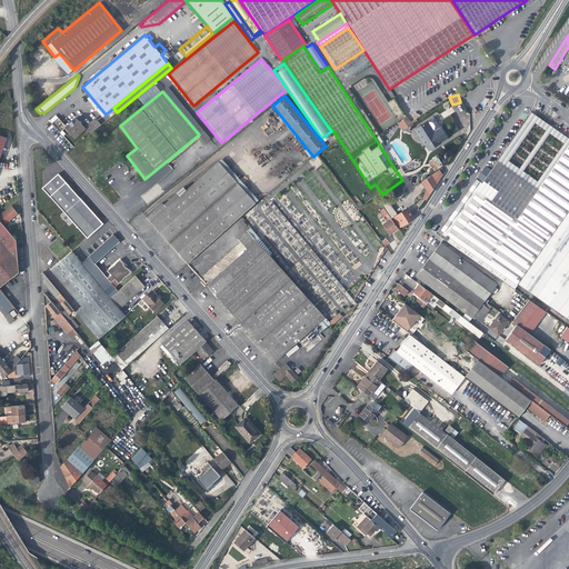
[(65,126),(58,118),(52,122),(51,123),(55,126),(59,131),(65,126)]
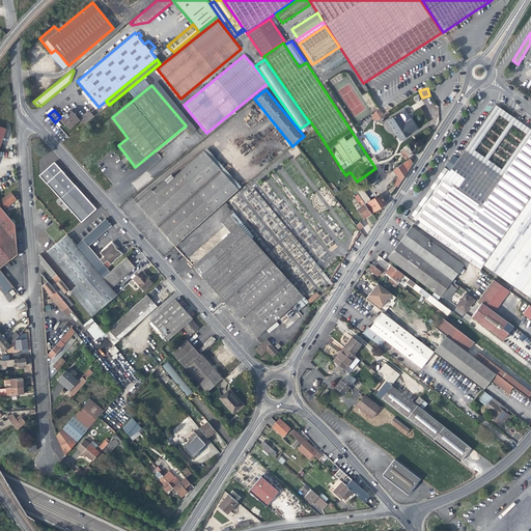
[(85,124),(94,117),(89,110),(80,117),(85,124)]
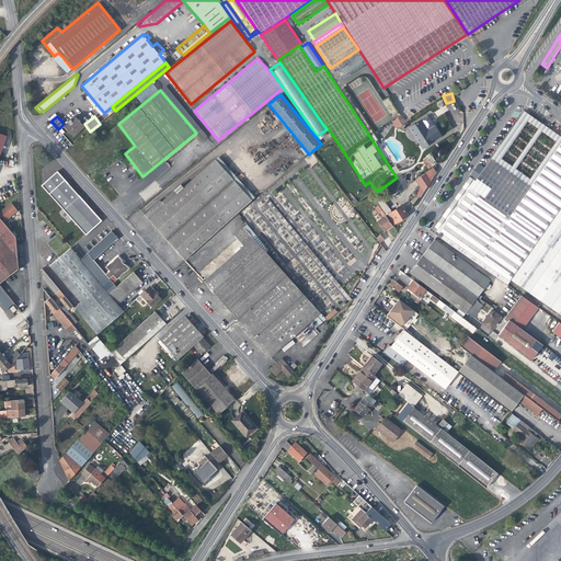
[(83,127),(75,117),(65,126),(73,136),(83,127)]
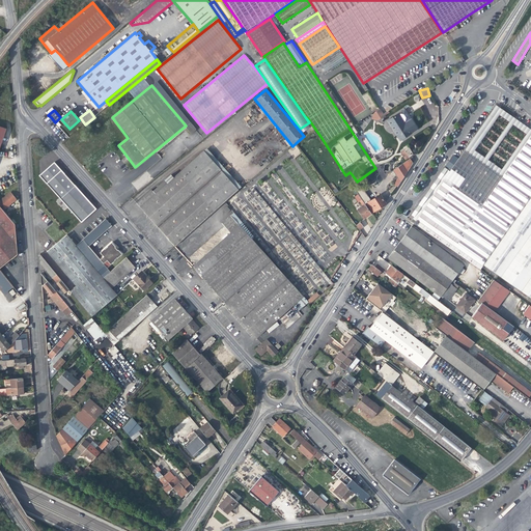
[(406,136),(411,133),(410,132),(417,128),(411,119),(404,123),(398,114),(390,119),(395,129),(394,130),(400,140),(406,136)]
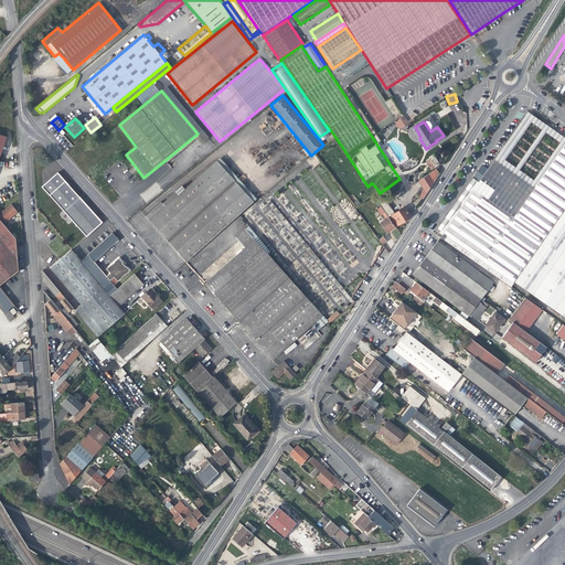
[(202,129),(198,134),(203,142),(209,138),(202,129)]
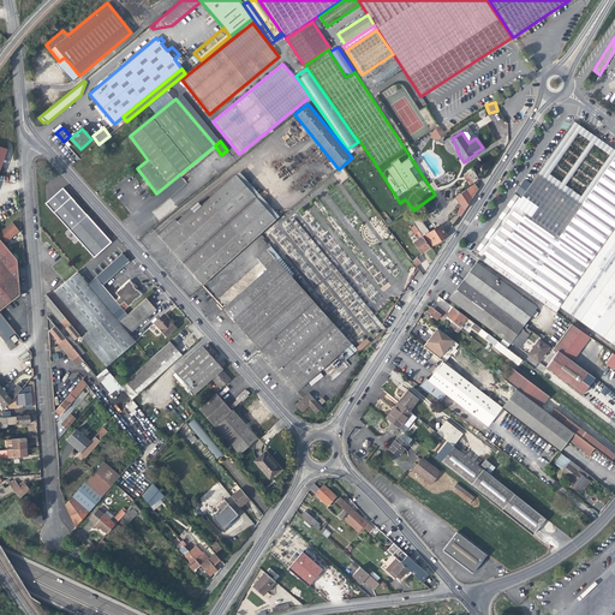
[(614,155),(614,156),(611,154),(572,210),(559,230),(555,234),(512,203),(478,252),(481,254),(478,257),(479,258),(517,285),(525,291),(529,286),(614,346),(614,155)]
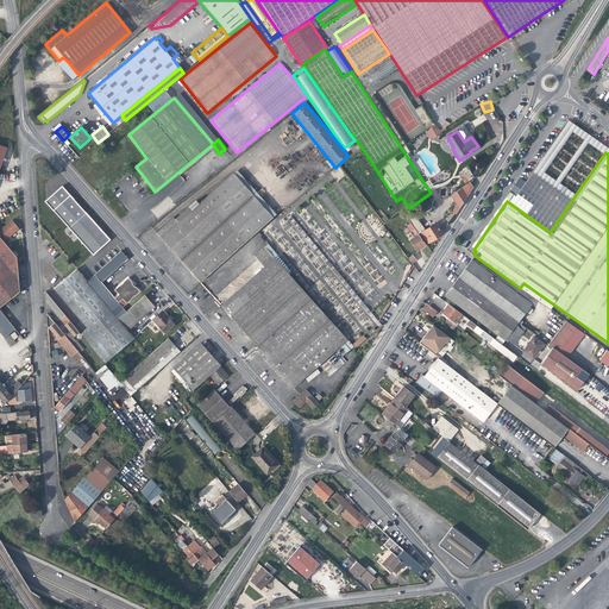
[(473,177),(473,176),(469,168),(464,171),(469,180),(472,177),(473,177)]
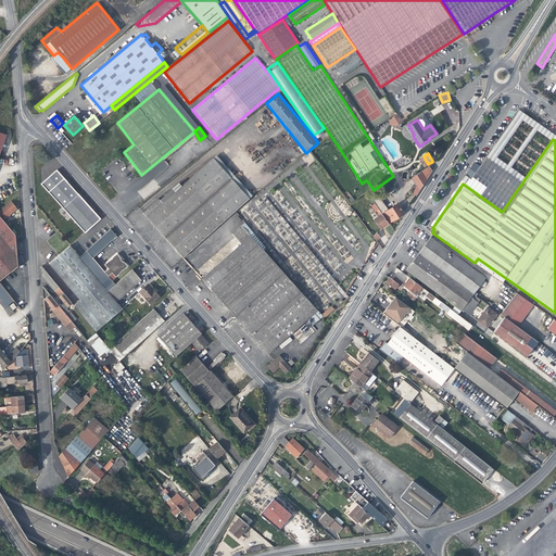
[(217,154),(213,158),(250,198),(252,196),(217,154)]
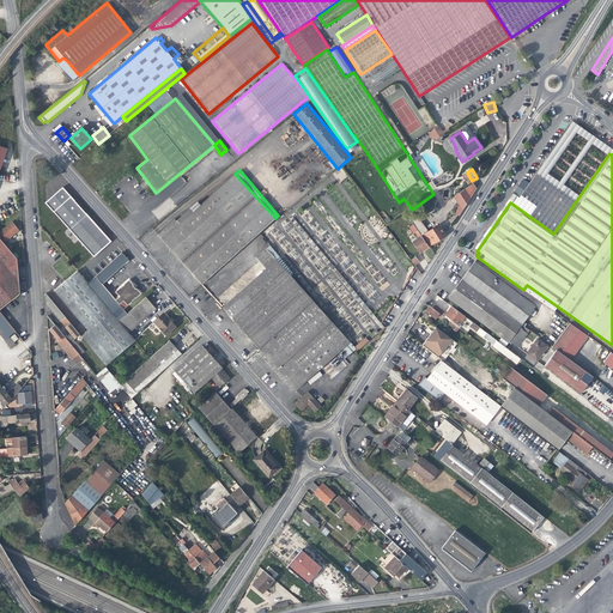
[(467,184),(472,181),(467,173),(462,175),(463,177),(465,178),(467,184)]
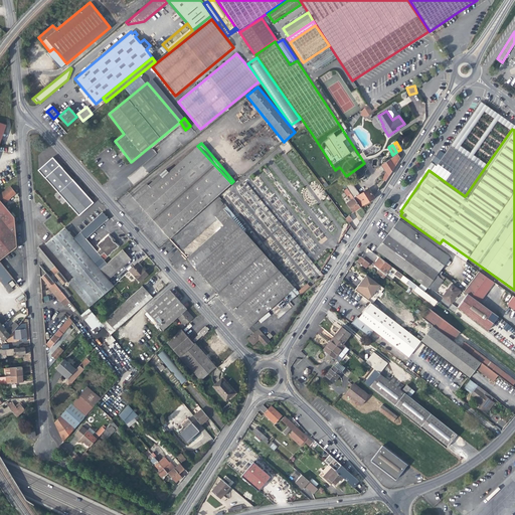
[(170,238),(186,224),(191,218),(206,205),(212,200),(218,195),(231,183),(197,146),(180,161),(168,172),(166,169),(160,174),(162,177),(159,180),(157,177),(148,185),(147,184),(133,197),(148,213),(168,236),(170,238)]
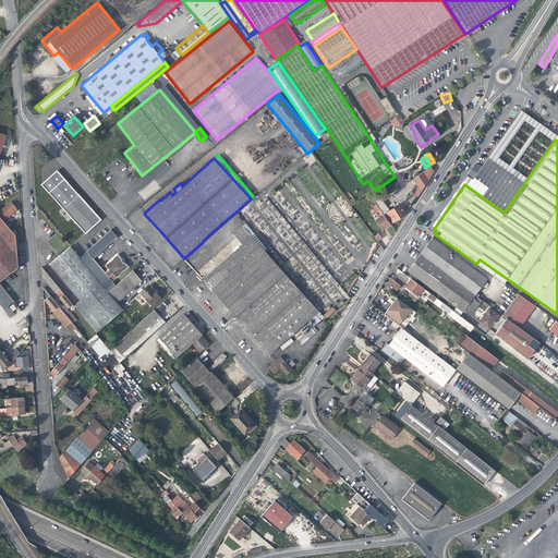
[(469,179),(464,184),(504,213),(507,208),(519,191),(483,165),(480,162),(469,179)]
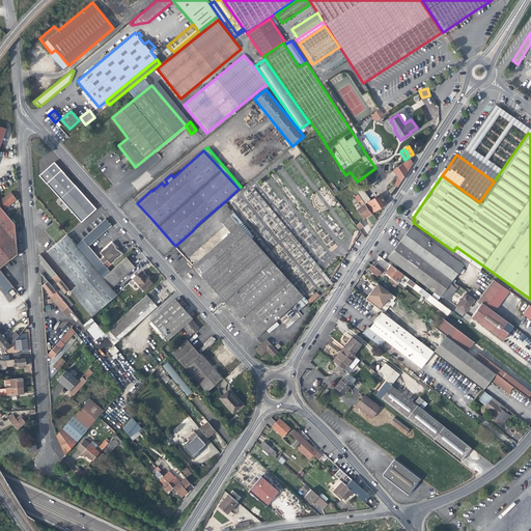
[(393,185),(397,187),(413,163),(410,159),(394,169),(393,169),(395,172),(398,176),(393,185)]
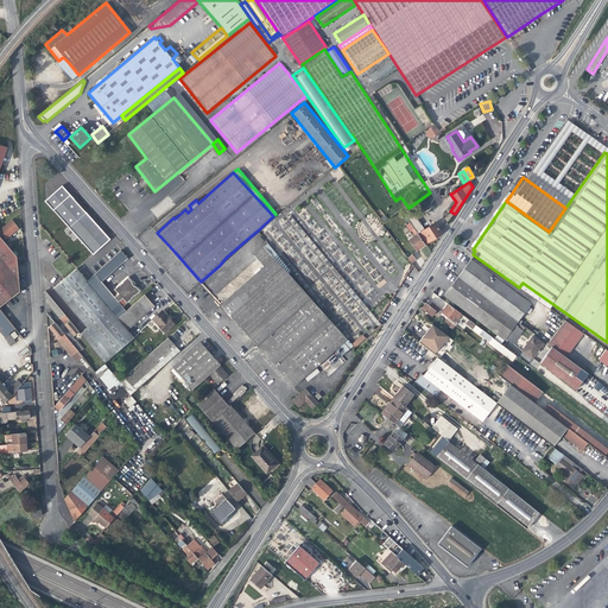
[(62,185),(45,201),(93,254),(109,239),(92,219),(62,185)]
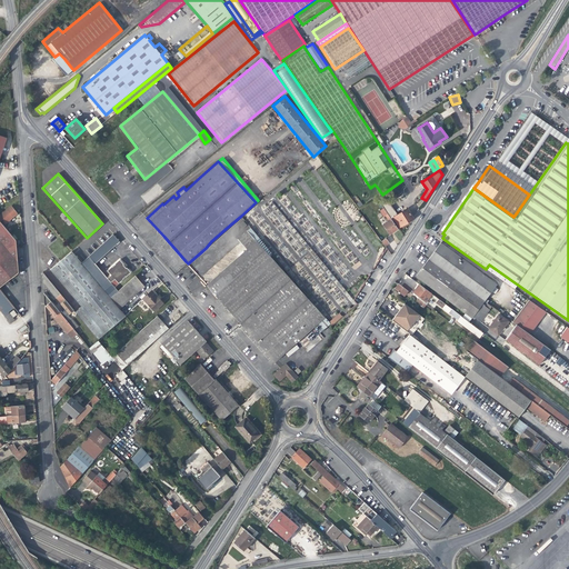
[(391,218),(398,228),(410,220),(413,217),(410,212),(405,203),(393,211),(382,195),(377,187),(375,189),(376,191),(373,192),(379,201),(391,218)]
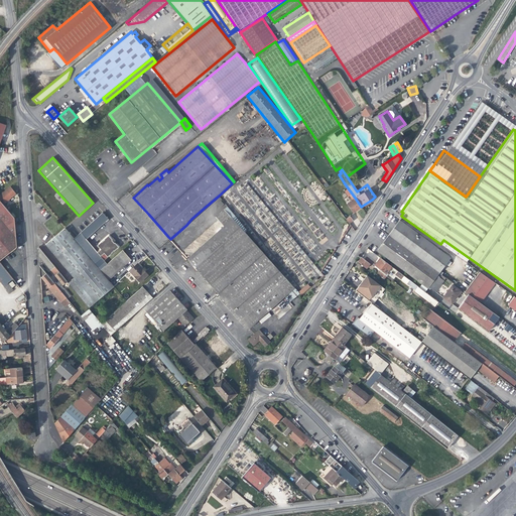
[(356,210),(361,207),(355,198),(344,182),(339,174),(336,170),(332,173),(348,197),(349,196),(352,200),(347,204),(353,213),(356,210)]
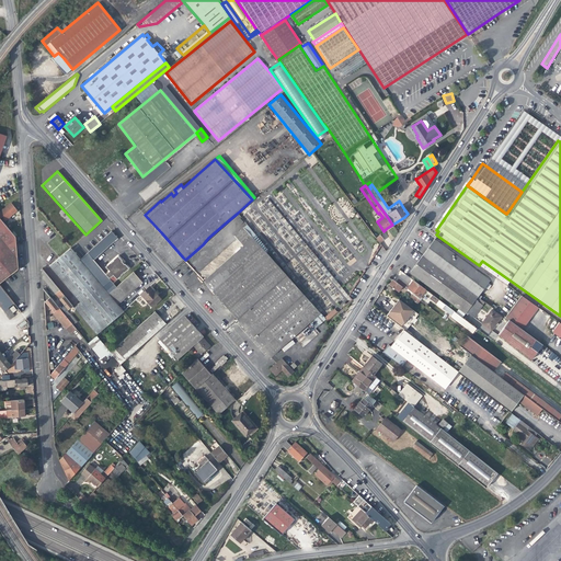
[(14,207),(11,203),(0,210),(0,213),(6,219),(16,209),(14,207)]
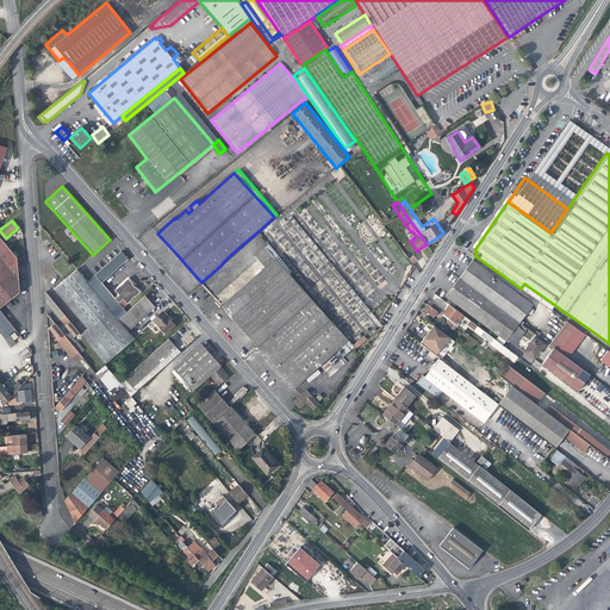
[(17,257),(0,237),(0,306),(19,292),(19,285),(18,262),(17,257)]
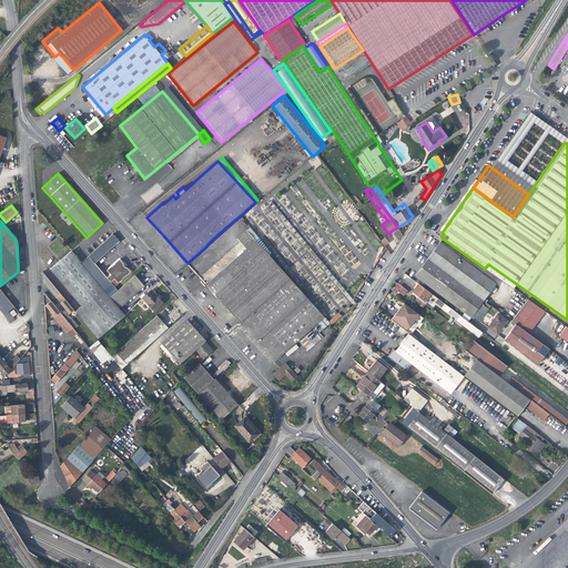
[(287,239),(282,241),(285,243),(288,243),(294,247),(294,250),(301,255),(304,254),(308,254),(306,249),(308,246),(306,242),(308,239),(308,234),(308,227),(304,229),(302,227),(300,231),(298,231),(291,225),(290,225),(286,222),(286,230),(282,232),(283,235),(285,232),(284,236),(287,239)]
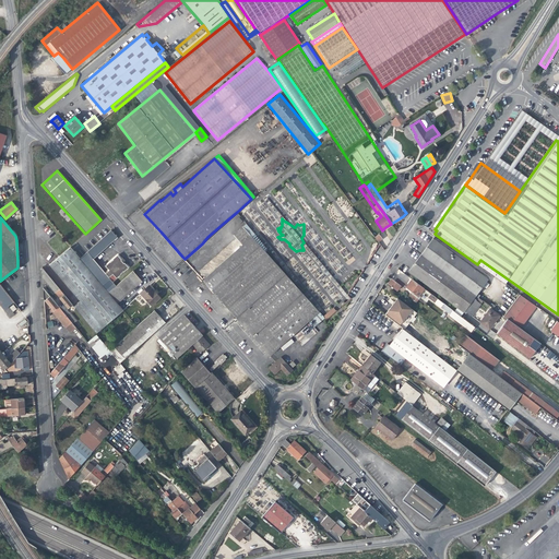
[(234,235),(242,245),(252,237),(254,234),(246,224),(234,235)]
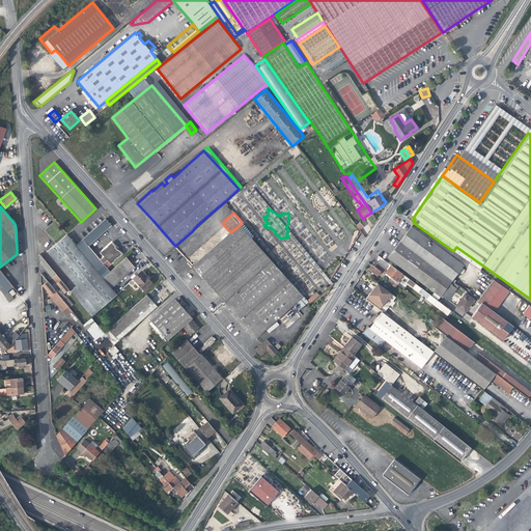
[(111,225),(106,219),(76,246),(103,278),(110,272),(107,268),(110,263),(111,263),(115,259),(117,257),(121,254),(118,249),(117,250),(115,247),(112,243),(107,246),(108,247),(105,249),(105,248),(101,252),(103,255),(100,258),(89,246),(111,225)]
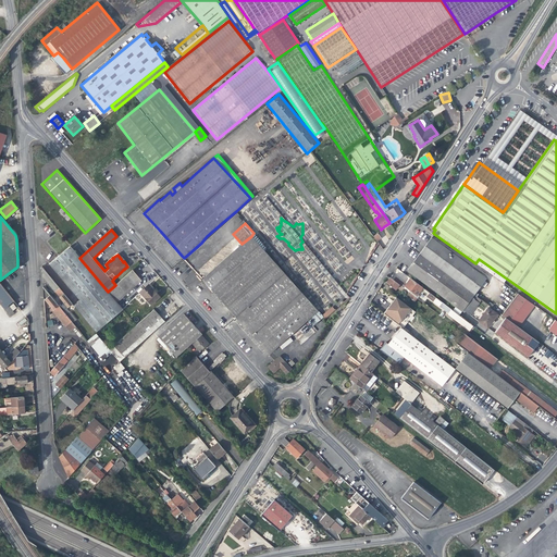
[(267,248),(254,233),(251,236),(264,250),(267,248)]
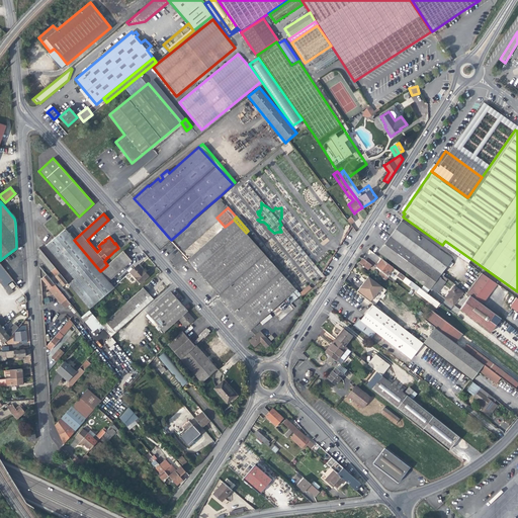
[(207,281),(219,294),(265,254),(246,233),(234,220),(225,227),(188,260),(207,281)]
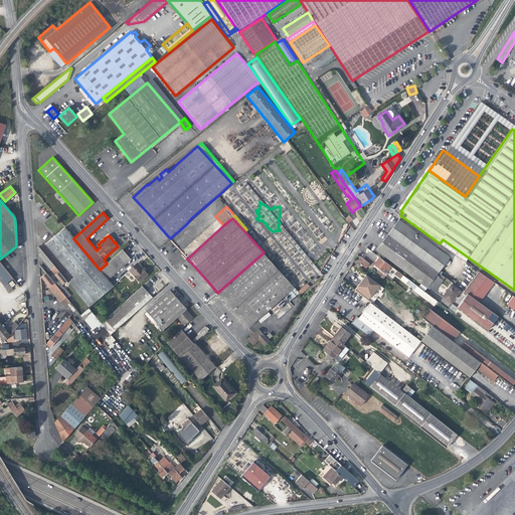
[(393,227),(387,234),(439,273),(441,274),(443,272),(441,271),(450,256),(398,219),(393,227)]
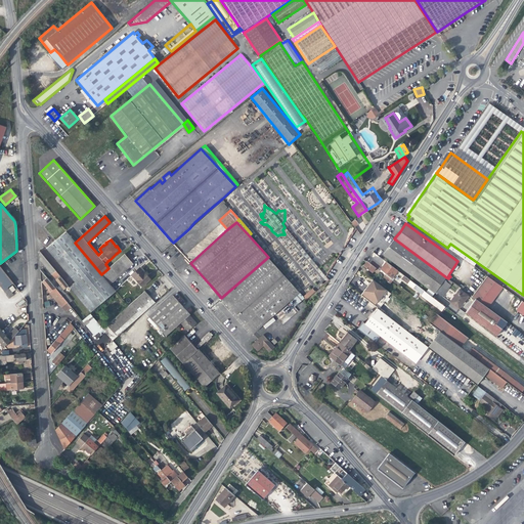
[(116,291),(111,285),(101,274),(75,243),(66,231),(55,241),(52,243),(46,248),(75,282),(69,288),(90,312),(116,291)]
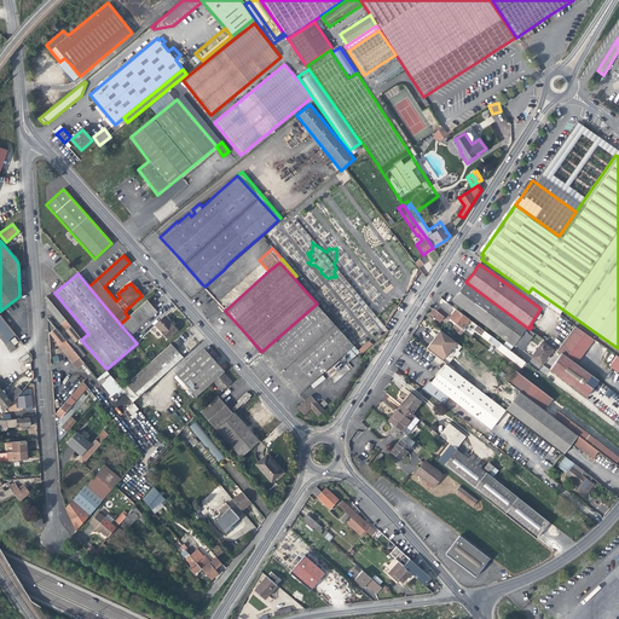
[(452,301),(514,346),(515,345),(525,331),(527,328),(466,282),(463,285),(452,301)]
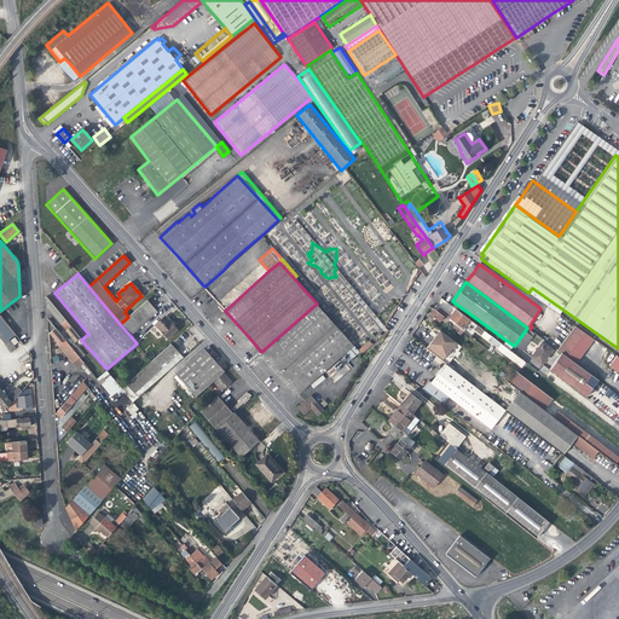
[(71,336),(65,340),(70,346),(80,337),(46,295),(47,314),(53,314),(71,336)]
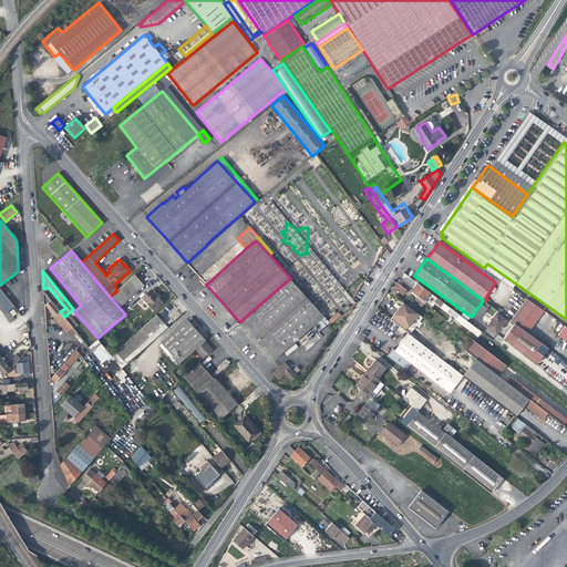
[(135,275),(117,290),(110,297),(120,308),(144,285),(135,275)]
